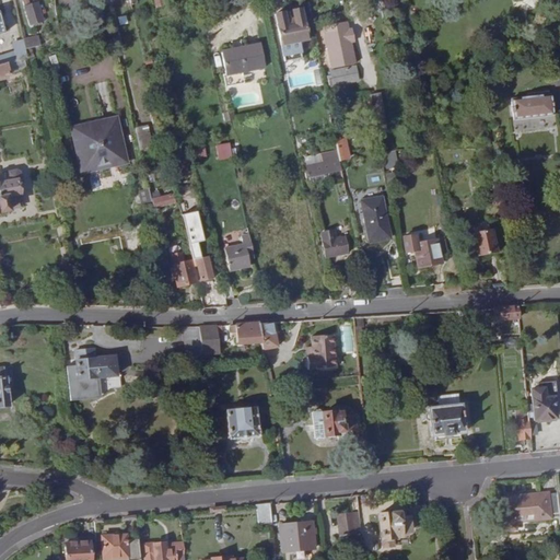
[(30,4),(24,6),(23,6),(30,25),(44,21),(37,1),(30,4)]
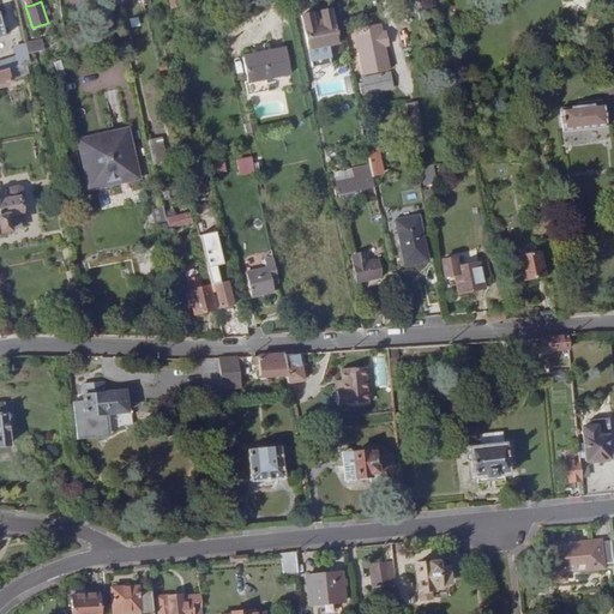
[(304,28),(308,50),(338,44),(333,22),(304,28)]
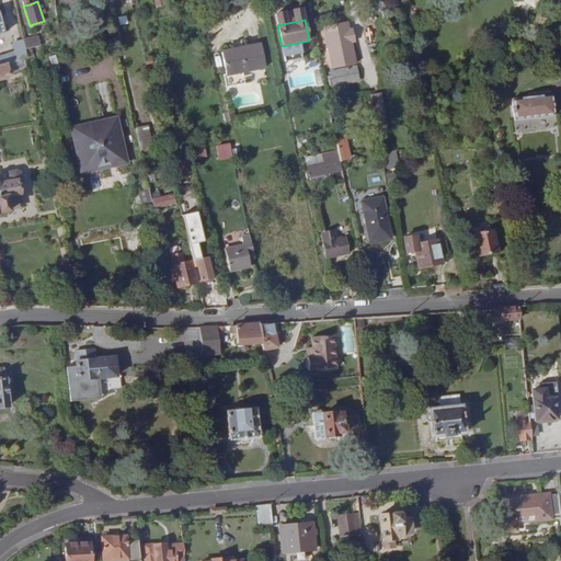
[(24,39),(26,48),(41,45),(38,36),(24,39)]
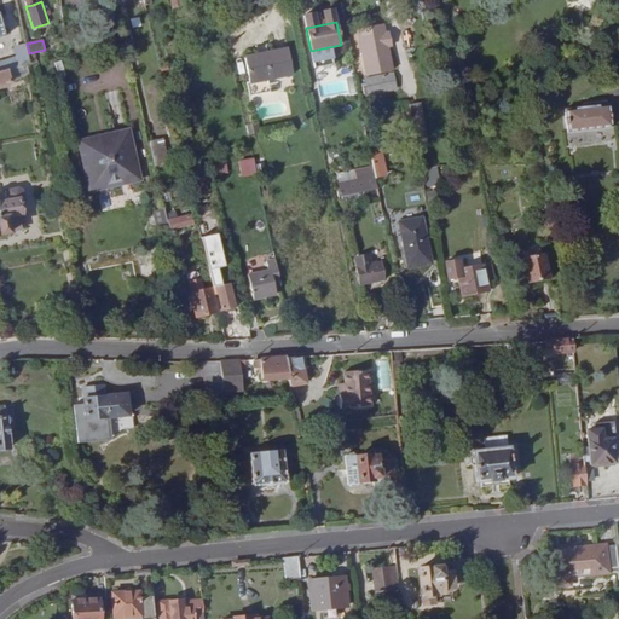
[(16,57),(18,67),(27,64),(30,63),(29,53),(27,44),(27,42),(13,47),(16,57)]
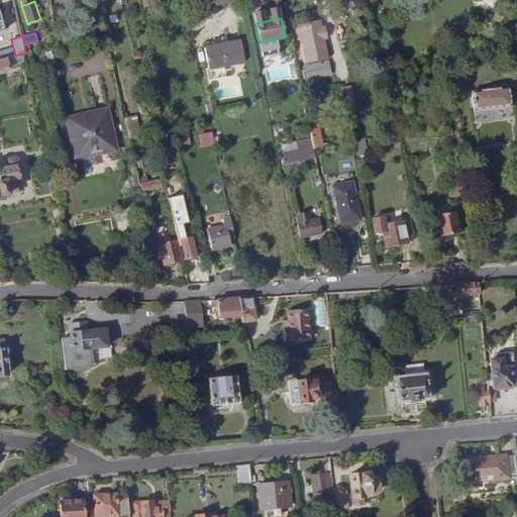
[(224,67),(244,63),(240,40),(204,48),(209,70),(224,67)]
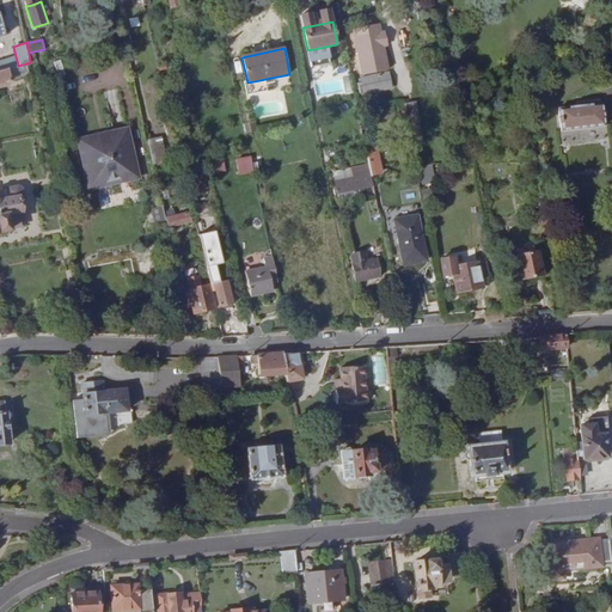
[(6,60),(8,68),(18,66),(16,56),(6,60)]
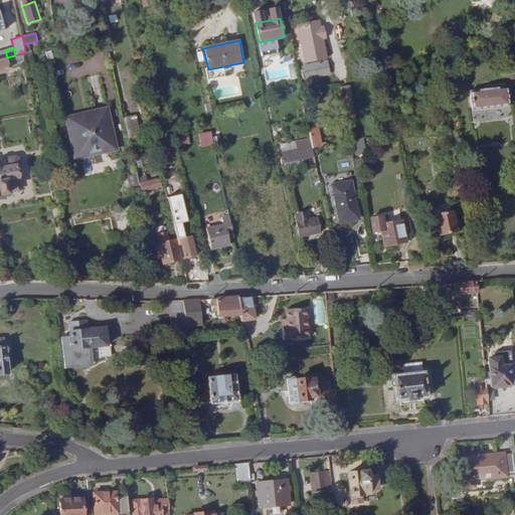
[(25,62),(22,53),(15,55),(7,57),(5,58),(8,67),(25,62)]
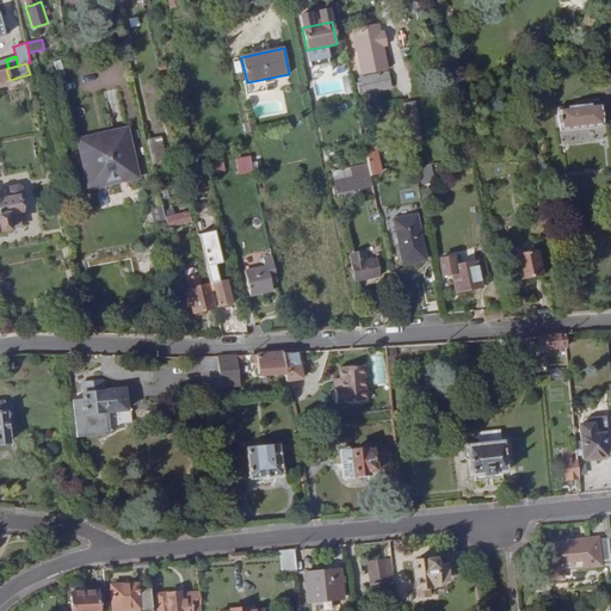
[(0,85),(10,82),(10,80),(6,69),(0,71),(0,85)]
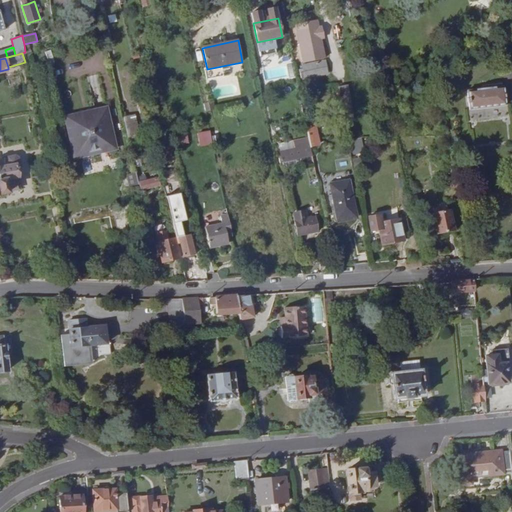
[(300,73),(301,79),(327,74),(325,62),(303,66),(304,72),(300,73)]
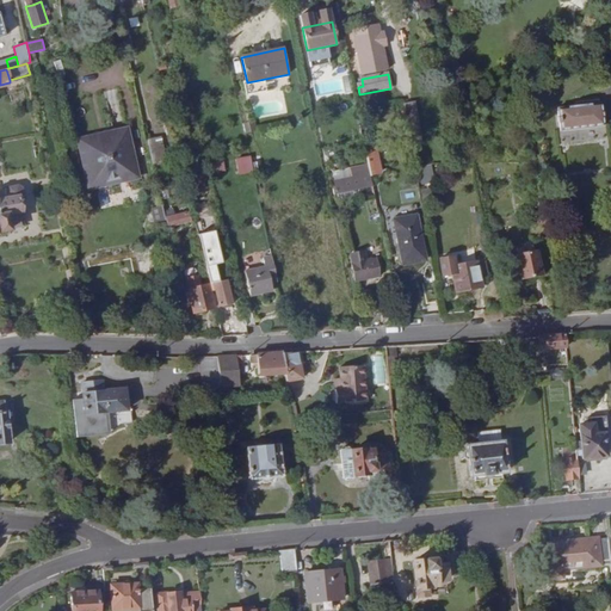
[(247,82),(244,82),(246,94),(267,90),(265,79),(247,82)]
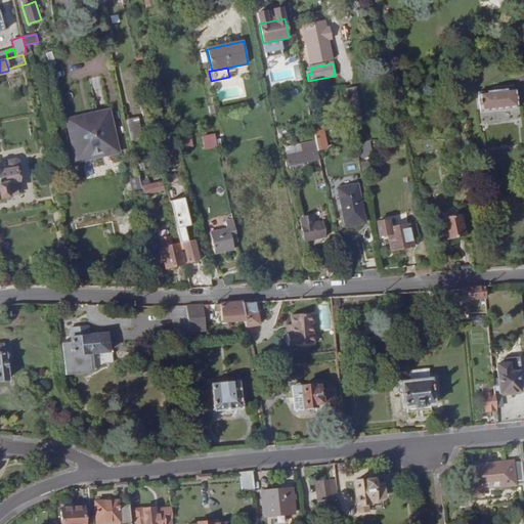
[(125,77),(130,98),(136,97),(131,76),(125,77)]
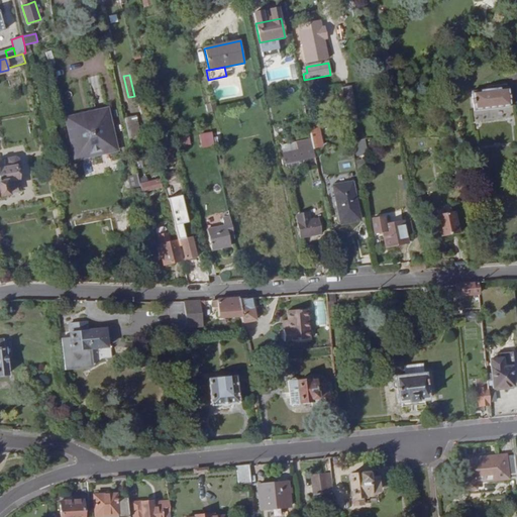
[(345,106),(345,109),(354,107),(351,86),(341,88),(343,100),(345,106)]
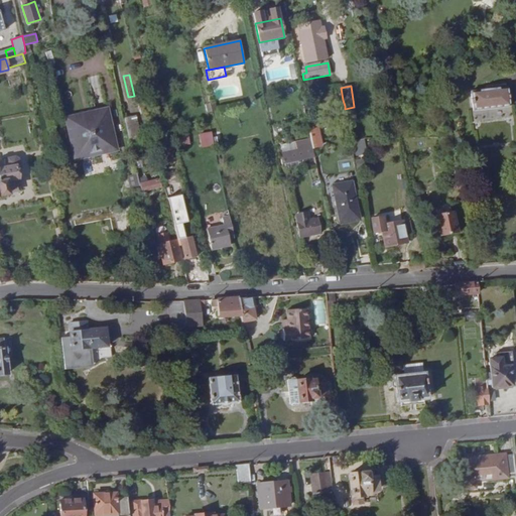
[(508,87),(471,91),(472,99),(469,99),(470,104),(472,104),(473,111),(510,107),(508,87)]
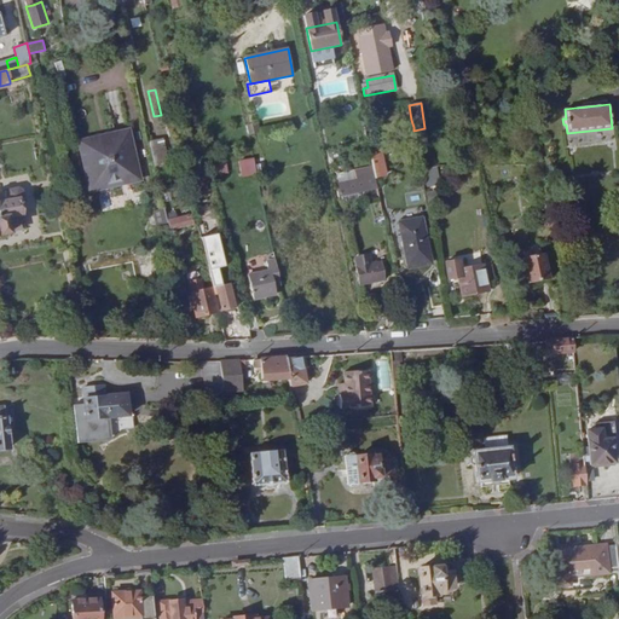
[(177,142),(173,123),(166,125),(171,144),(177,142)]
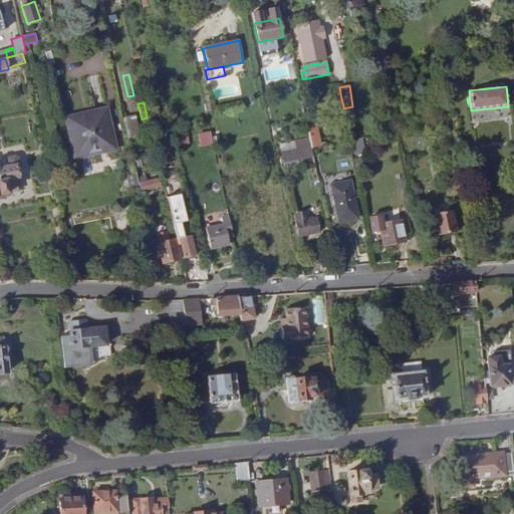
[(207,112),(217,110),(215,102),(205,104),(207,112)]
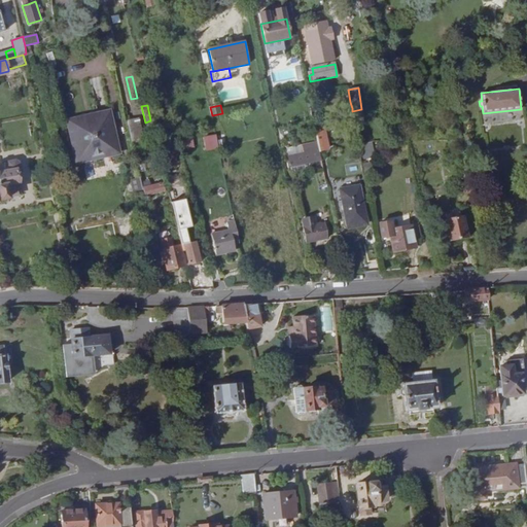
[(363,116),(361,109),(352,111),(353,118),(363,116)]
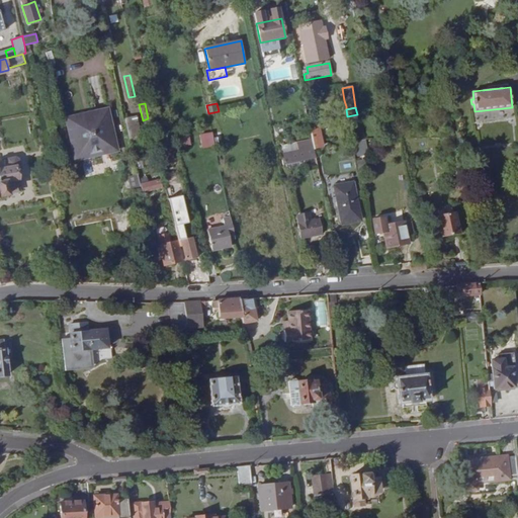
[(117,150),(108,108),(67,117),(76,159),(117,150)]
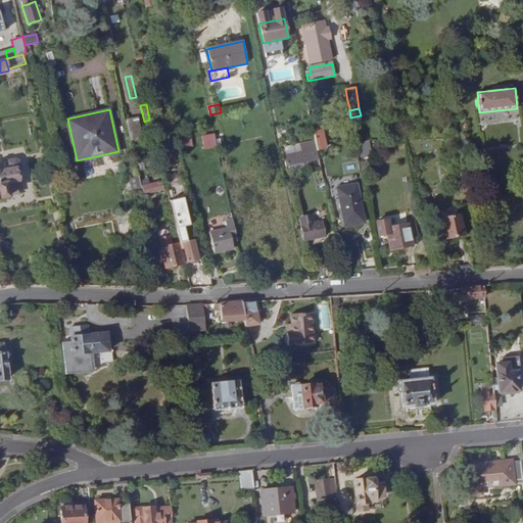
[(362,123),(361,115),(350,117),(351,125),(362,123)]
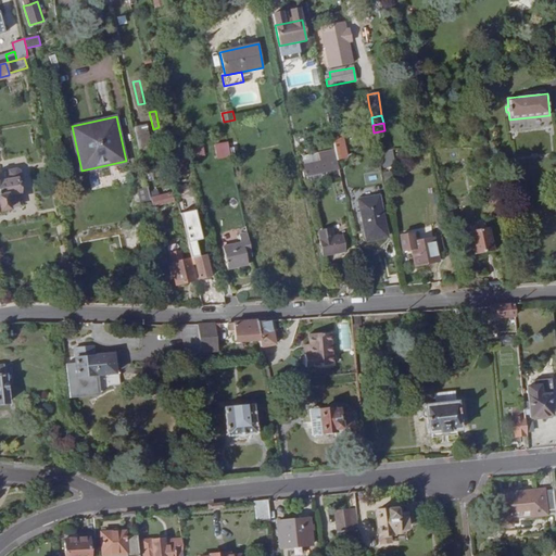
[(134,127),(139,151),(151,149),(146,124),(134,127)]
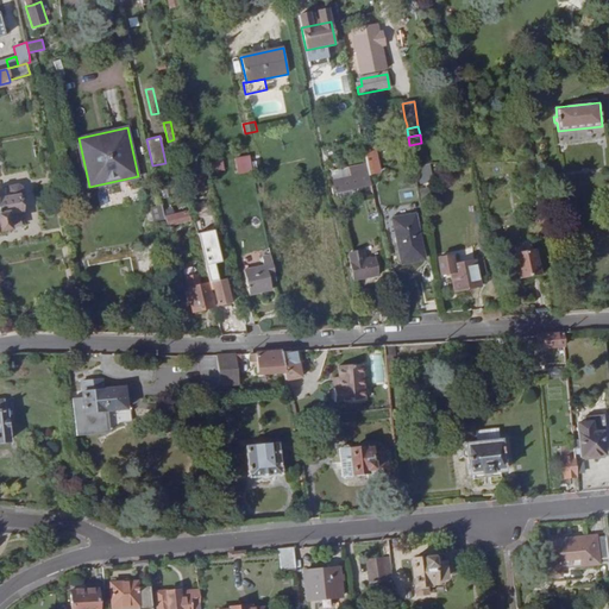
[(363,145),(366,167),(378,164),(375,150),(372,150),(371,144),(363,145)]
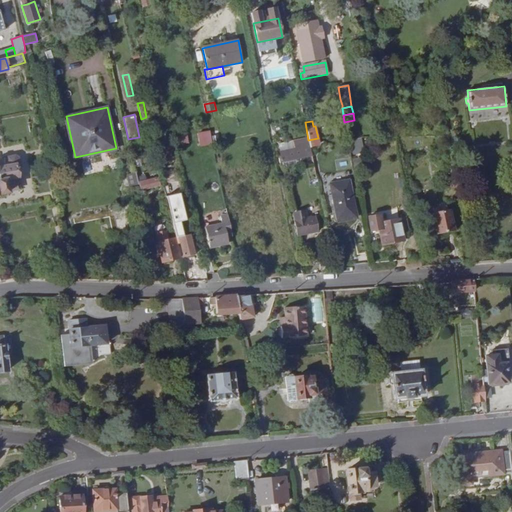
[(211,138),(209,130),(197,133),(199,140),(211,138)]
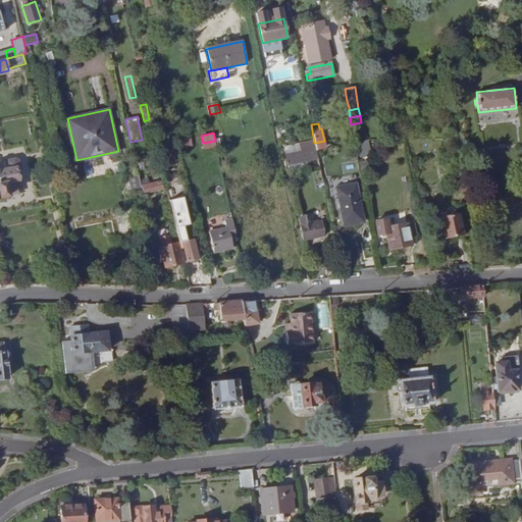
[(191,138),(176,141),(178,149),(193,146),(191,138)]
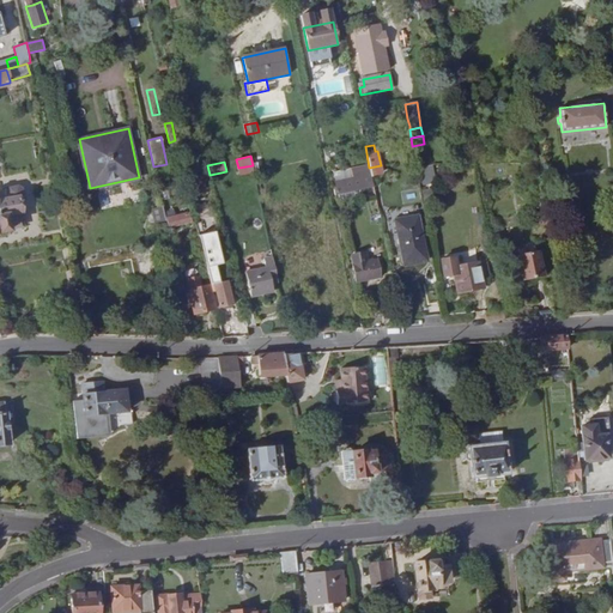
[(369,168),(371,177),(382,175),(381,165),(369,168)]
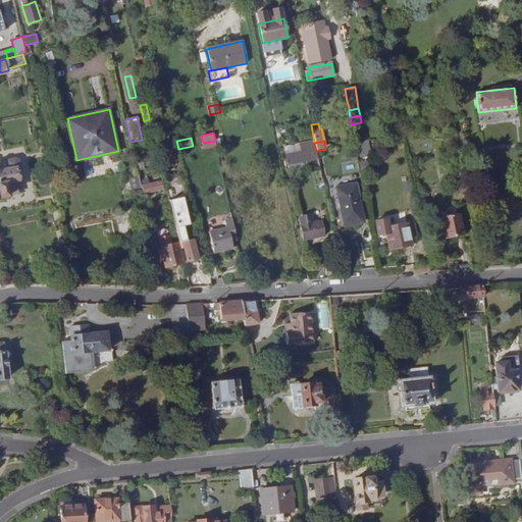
[(357,148),(359,158),(371,155),(369,146),(357,148)]
